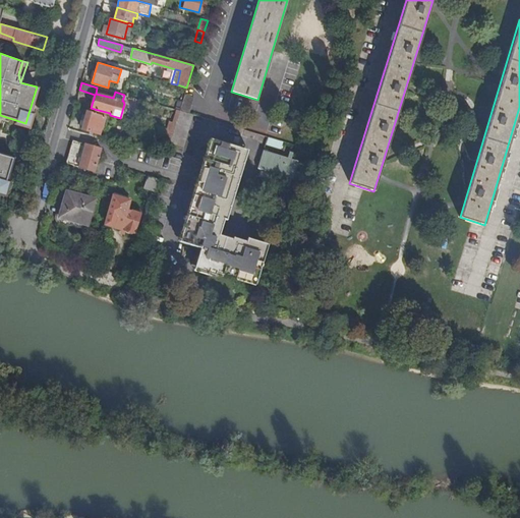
[(104,113),(95,111),(95,113),(87,110),(81,129),(99,133),(101,129),(104,116),(103,116),(104,113)]
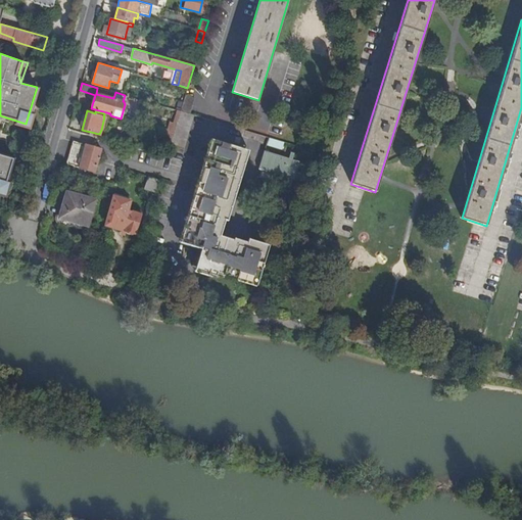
[(186,141),(194,114),(181,110),(178,120),(174,134),(173,137),(186,141)]
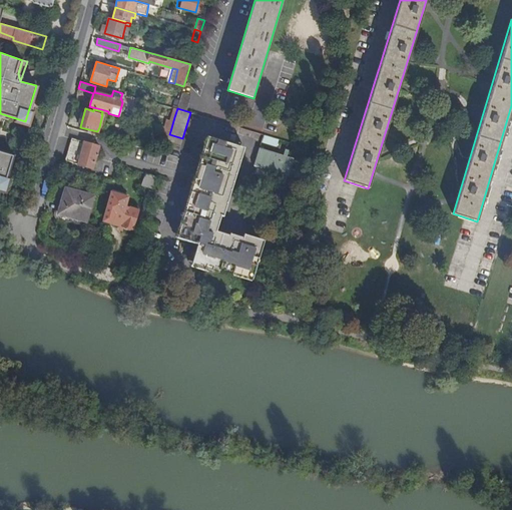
[(166,119),(163,129),(170,131),(174,117),(171,116),(169,120),(166,119)]
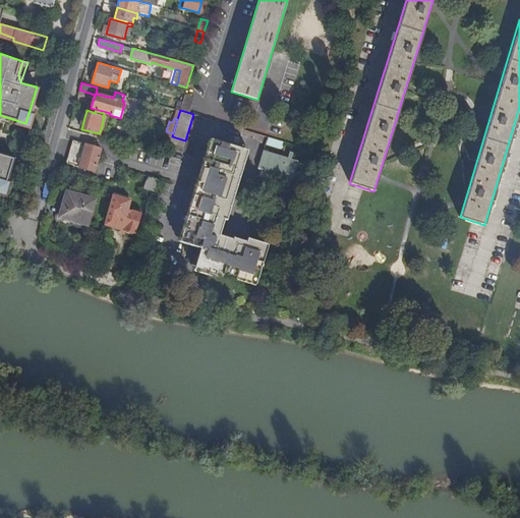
[(170,142),(172,136),(173,133),(166,131),(165,131),(161,145),(169,147),(170,142)]
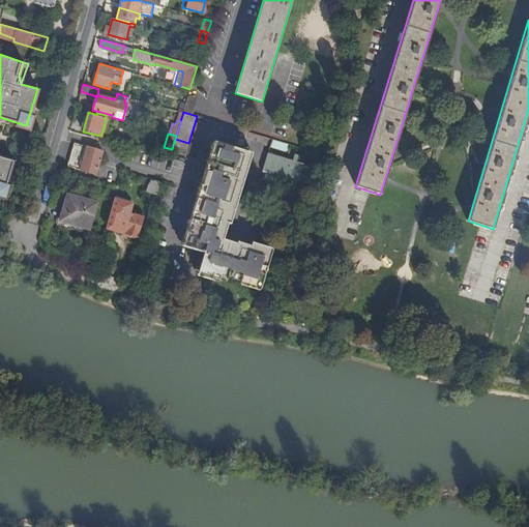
[(286,150),(288,143),(272,139),(270,146),(286,150)]
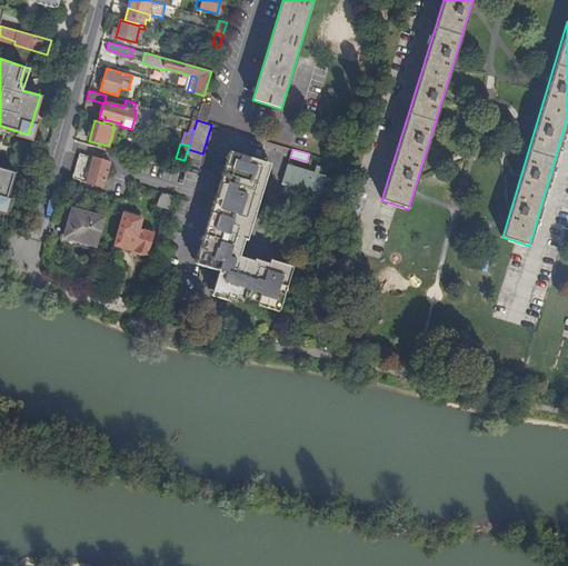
[(110,161),(80,152),(72,178),(103,187),(110,161)]
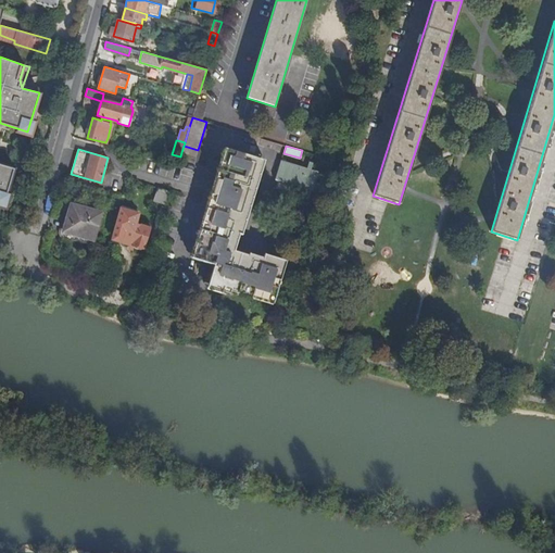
[(253,300),(274,306),(288,263),(266,255),(265,260),(251,255),(251,258),(237,252),(242,235),(243,236),(267,162),(226,149),(191,260),(215,266),(207,291),(229,298),(230,297),(252,303),(253,300)]
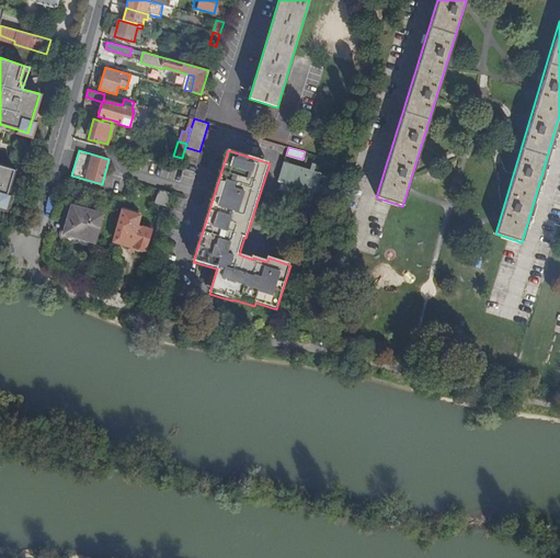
[(182,158),(181,161),(195,166),(197,158),(183,154),(182,158)]
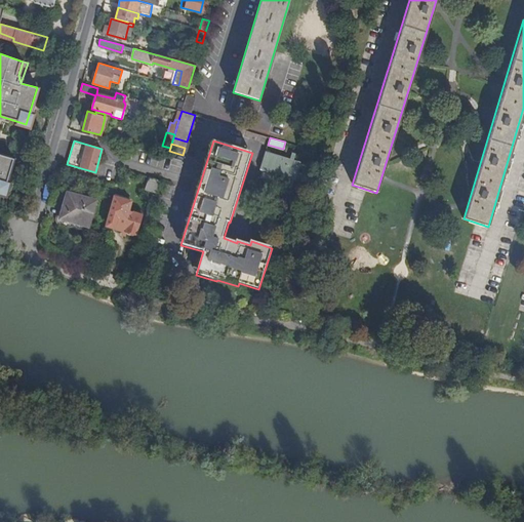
[(0,189),(3,191),(13,157),(0,152),(0,189)]
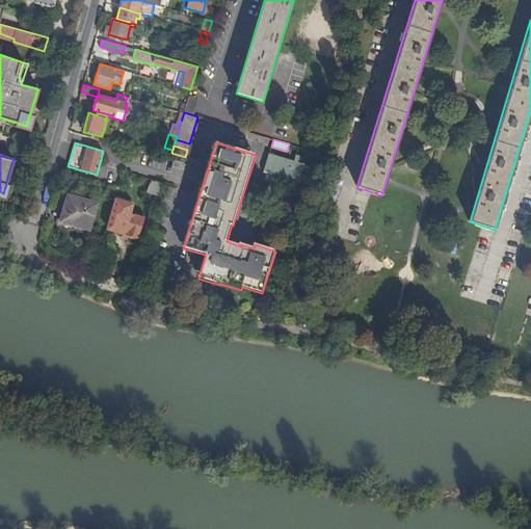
[(304,164),(298,162),(294,161),(269,154),(264,172),(271,174),(272,172),(300,180),(304,164)]
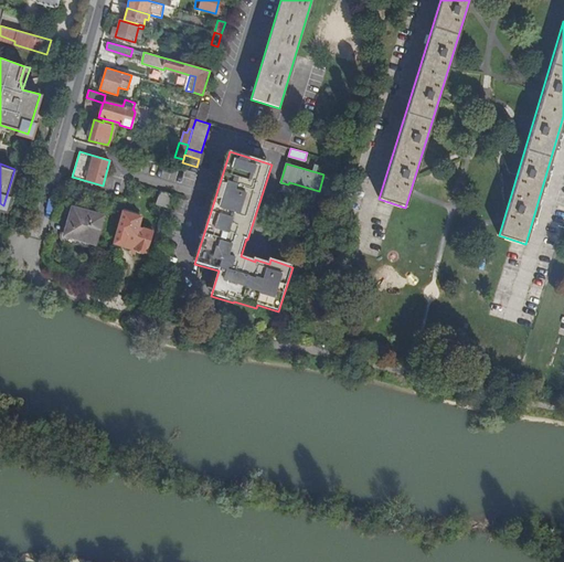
[(318,193),(319,191),(289,182),(288,184),(318,193)]
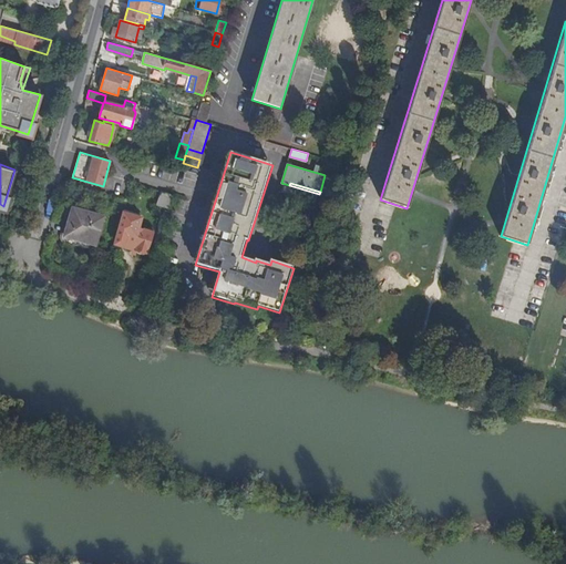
[(173,195),(161,192),(157,205),(168,208),(173,195)]
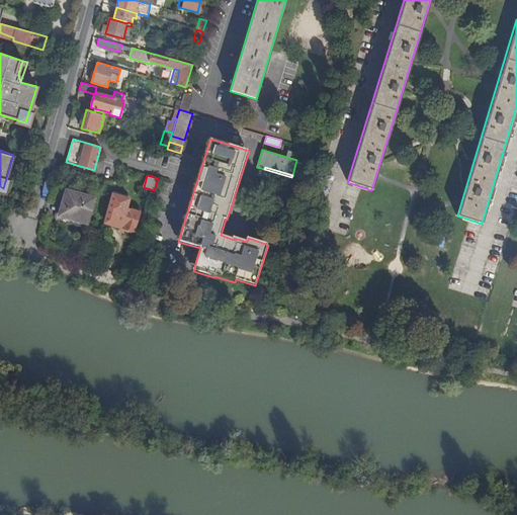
[(59,216),(87,224),(94,198),(66,190),(59,216)]
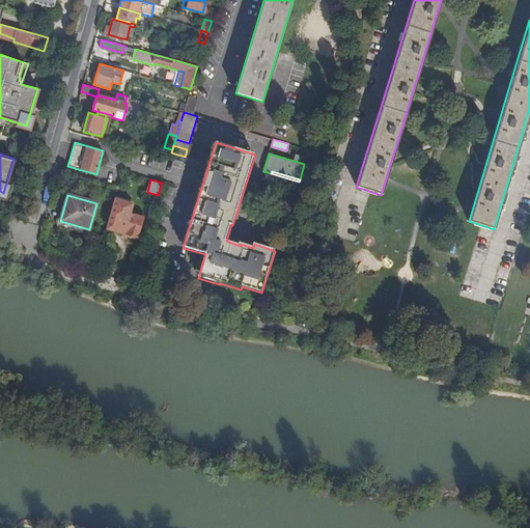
[(114,201),(111,214),(119,217),(121,211),(123,203),(114,201)]
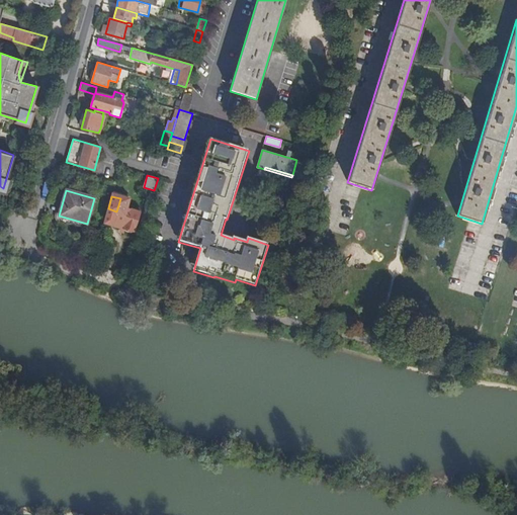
[(116,211),(111,226),(123,229),(124,231),(132,233),(133,232),(134,232),(140,212),(118,205),(116,211)]
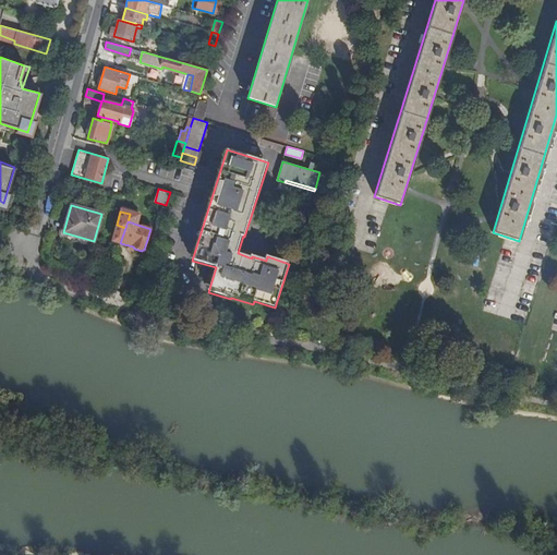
[(117,225),(112,240),(120,243),(125,228),(117,225)]
